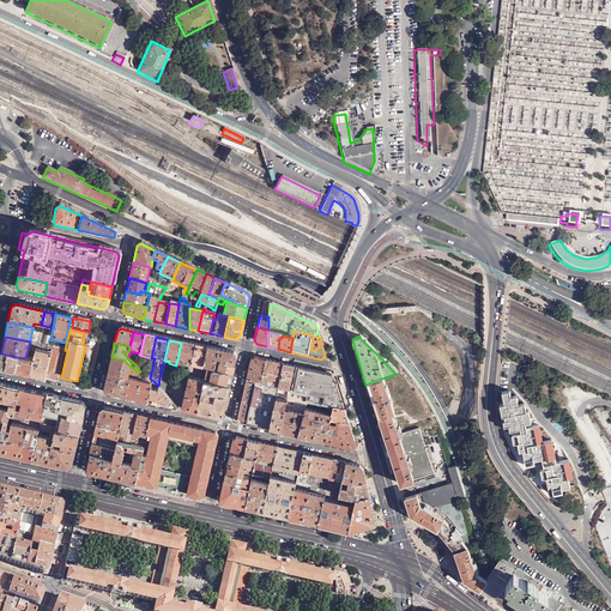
[(189,367),(194,345),(181,343),(176,364),(189,368),(189,367)]
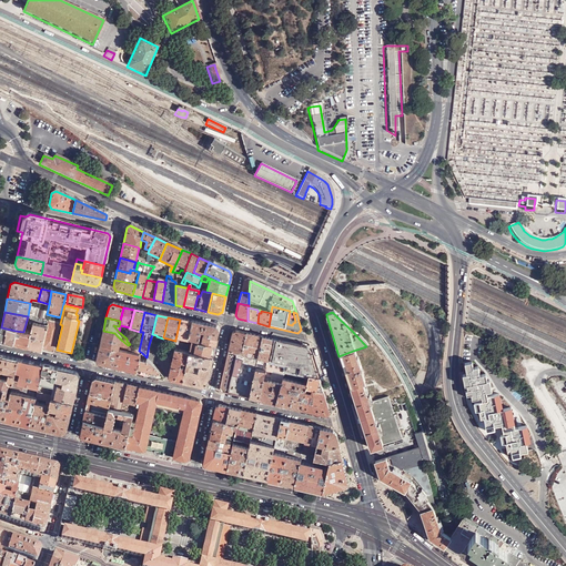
[(59,324),(34,319),(31,333),(27,349),(52,355),(59,324)]
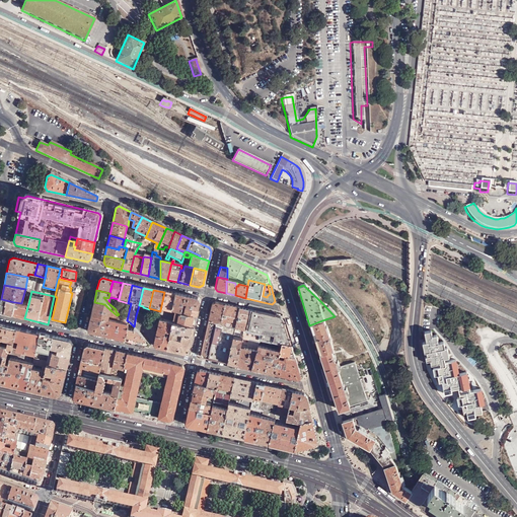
[(170,310),(173,294),(164,292),(160,310),(170,312),(170,310)]
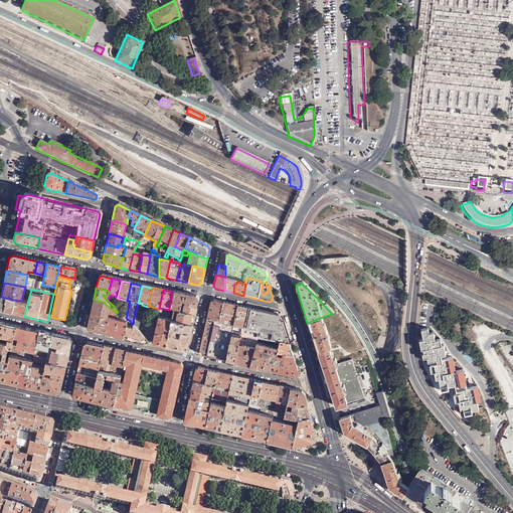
[(181,301),(183,295),(172,292),(169,308),(179,311),(180,304),(181,301)]
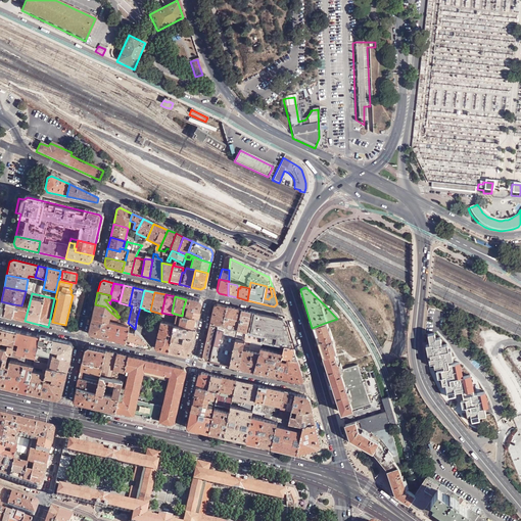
[(186,310),(198,313),(200,305),(198,301),(186,299),(184,305),(187,306),(186,310)]
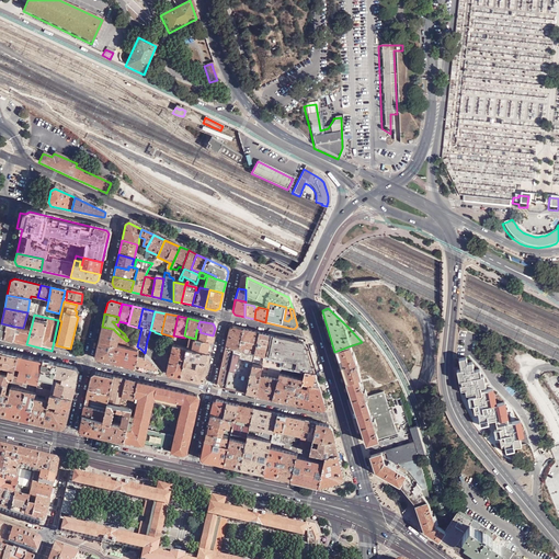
[(15,327),(1,323),(0,327),(0,338),(1,339),(12,342),(15,327)]
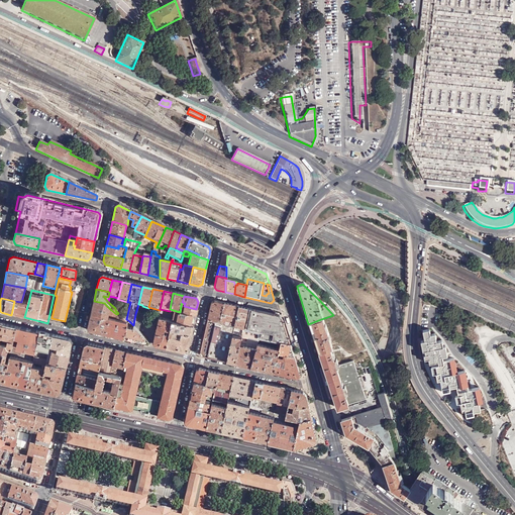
[(24,317),(28,303),(21,302),(14,301),(11,315),(24,317)]
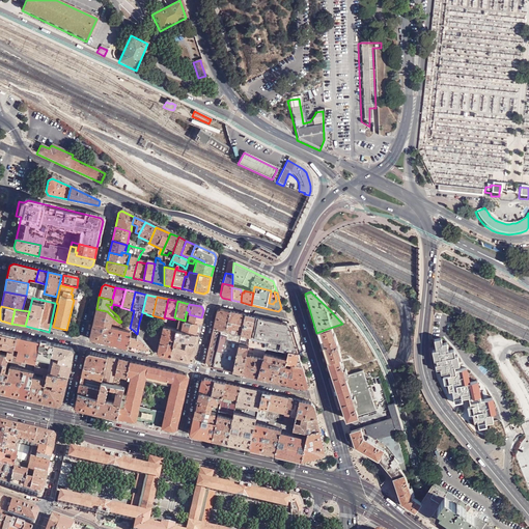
[(92,325),(111,329),(114,318),(107,311),(96,309),(92,325)]
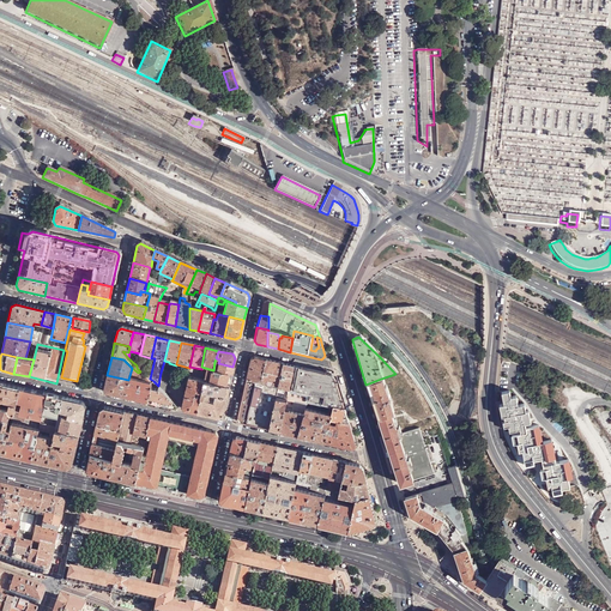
[(259,386),(265,361),(253,358),(249,362),(244,382),(259,386)]
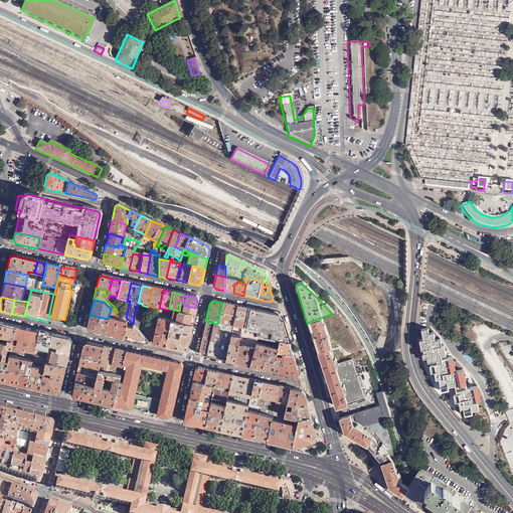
[(237,307),(222,303),(217,324),(232,327),(237,307)]
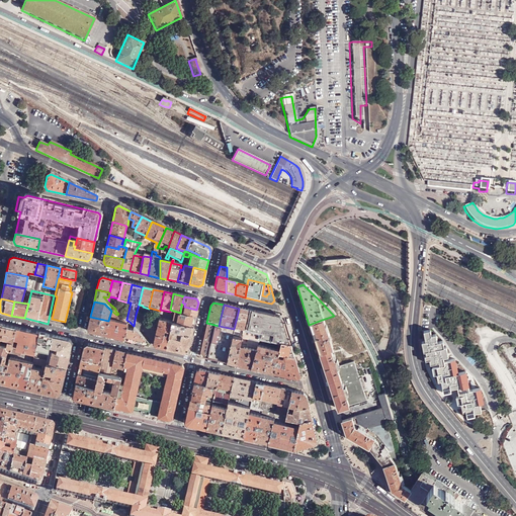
[(194,318),(196,310),(184,307),(181,306),(180,313),(180,315),(194,318)]
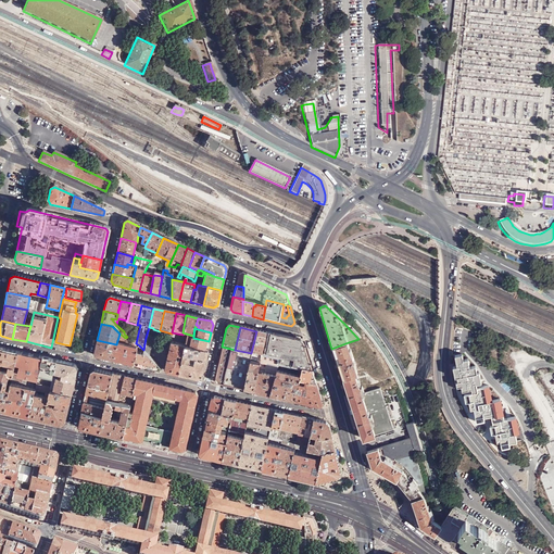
[(266,334),(256,331),(251,353),(249,362),(259,364),(261,353),(266,334)]
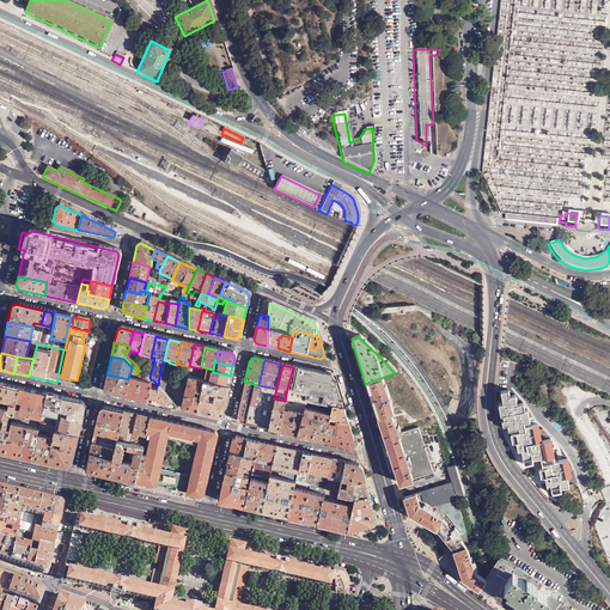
[(146,377),(147,374),(148,371),(136,366),(136,367),(140,371),(146,377)]
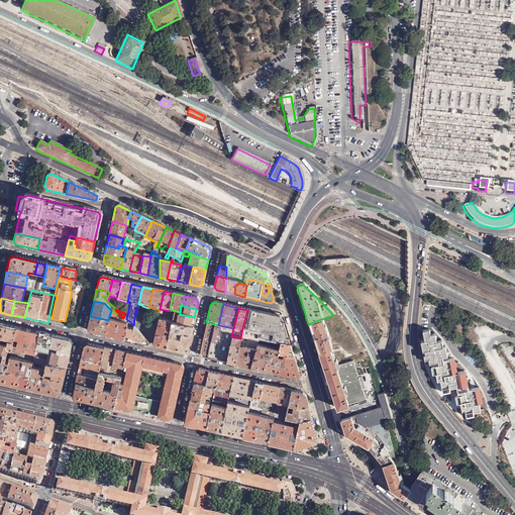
[(105,335),(124,340),(127,328),(128,325),(126,324),(129,321),(126,319),(124,316),(123,318),(118,313),(116,314),(111,310),(108,320),(105,335)]
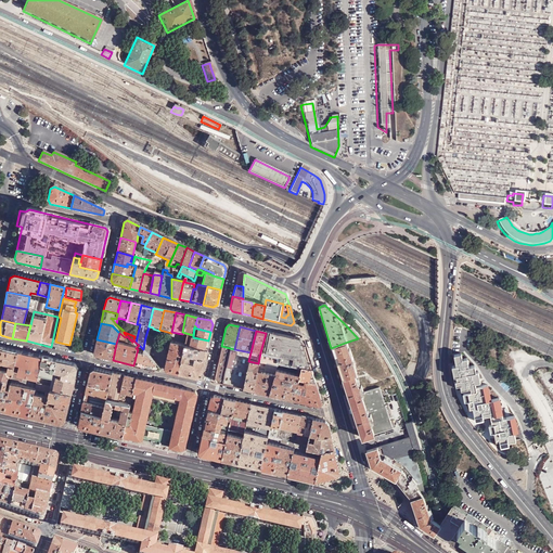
[(298,341),(266,333),(260,352),(279,357),(278,362),(291,365),(292,360),(308,363),(301,344),(298,341)]
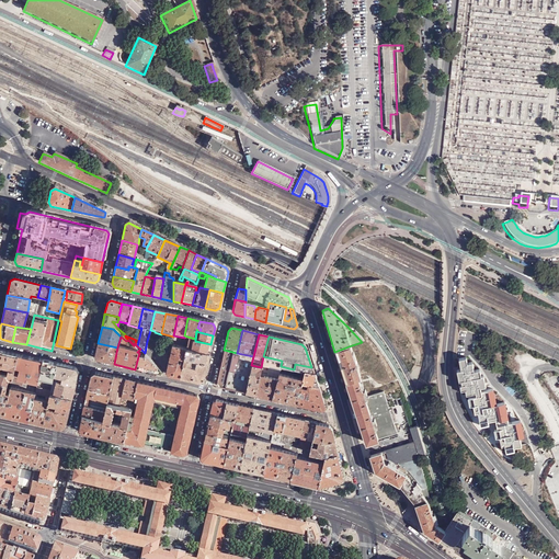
[(144,355),(150,362),(153,349),(156,345),(162,348),(164,340),(160,339),(159,343),(147,341),(145,353),(144,355)]
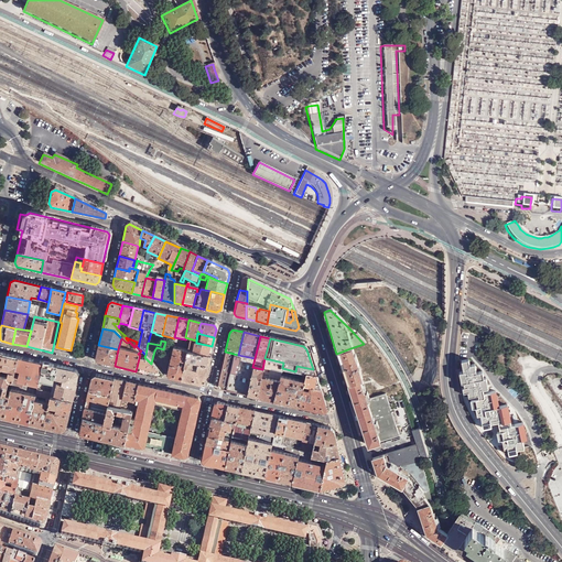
[(211,357),(212,346),(196,343),(190,342),(186,352),(211,357)]
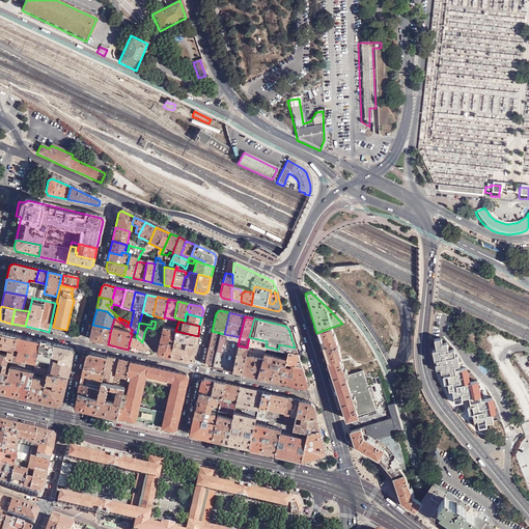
[(353,339),(342,324),(330,328),(334,340),(335,340),(337,345),(336,345),(340,359),(361,352),(353,339)]
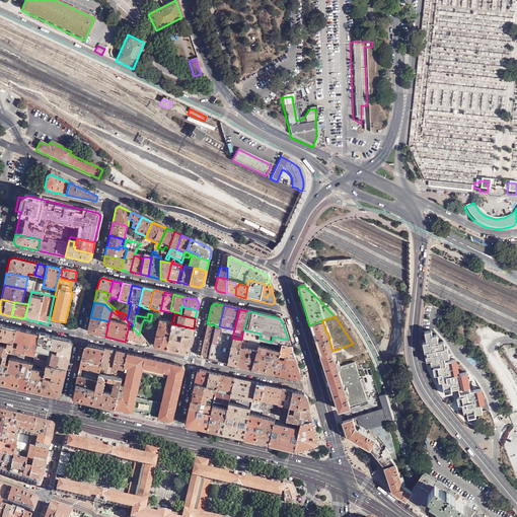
[(89,334),(105,337),(108,321),(90,317),(87,330),(89,334)]
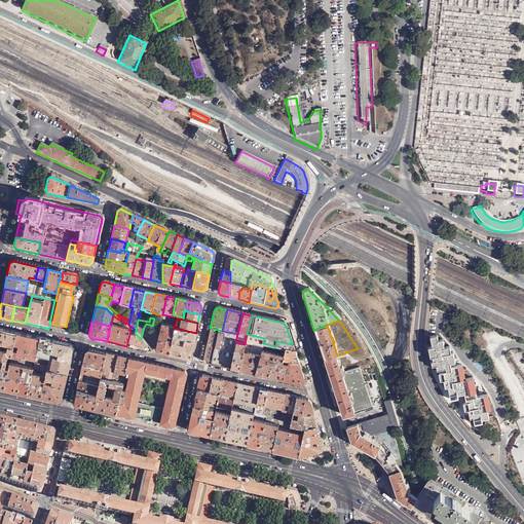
[(173,336),(174,328),(160,325),(160,327),(157,326),(156,333),(158,333),(155,349),(156,352),(167,356),(173,336)]
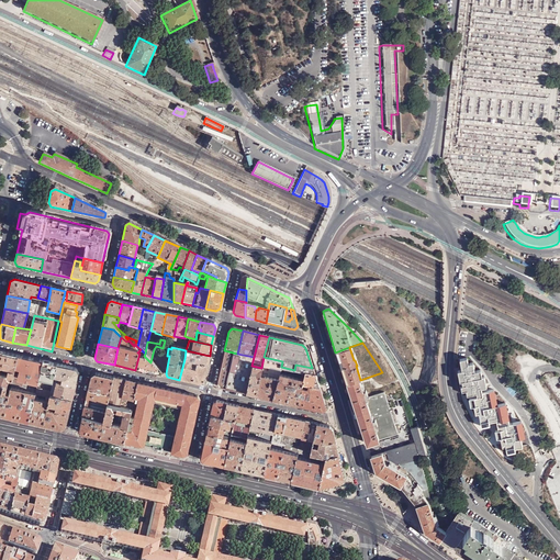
[(349,347),(335,353),(346,384),(358,380),(360,380),(356,366),(357,366),(355,360),(354,360),(349,347)]
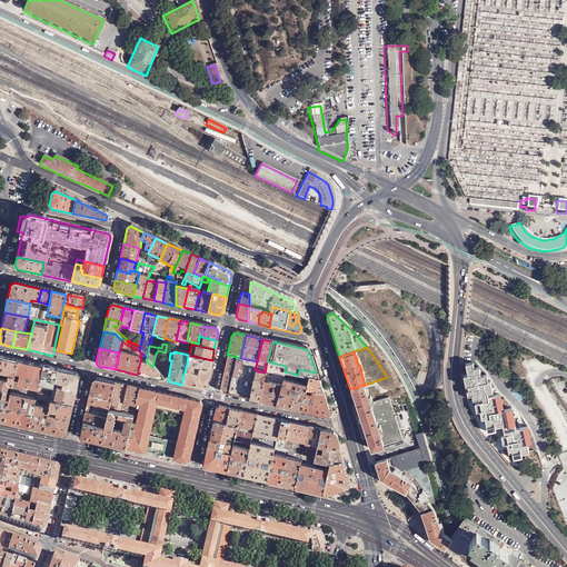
[(209,369),(212,360),(188,355),(187,364),(209,369)]
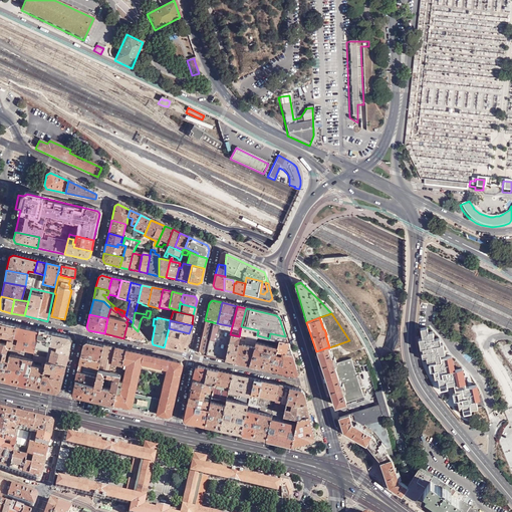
[(232,326),(217,323),(205,320),(198,352),(200,355),(225,361),(230,334),(232,326)]
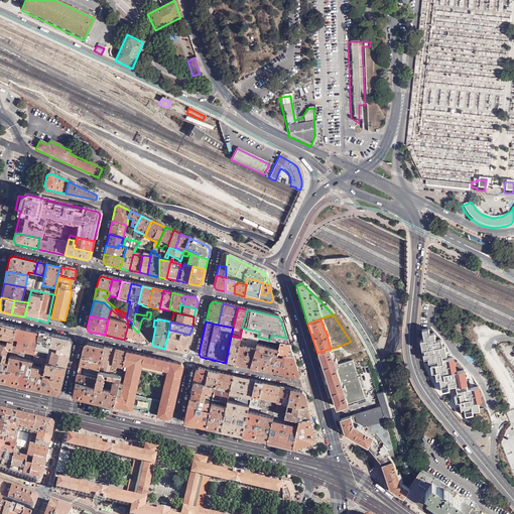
[(0,339),(13,342),(16,328),(0,324),(0,339)]
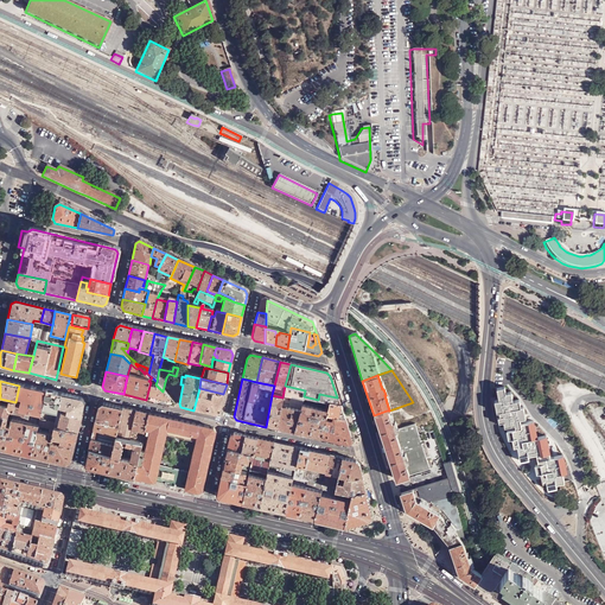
[(146,400),(173,406),(174,403),(163,392),(155,384),(155,387),(150,386),(146,400)]
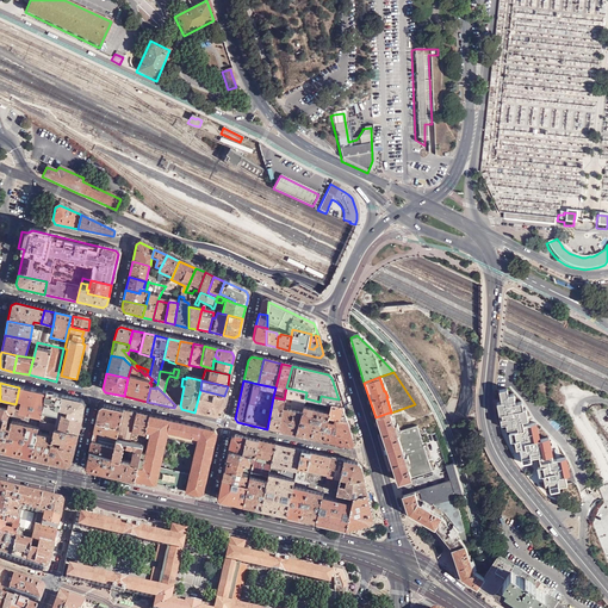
[(45,394),(19,388),(16,404),(12,417),(38,423),(39,422),(45,394)]
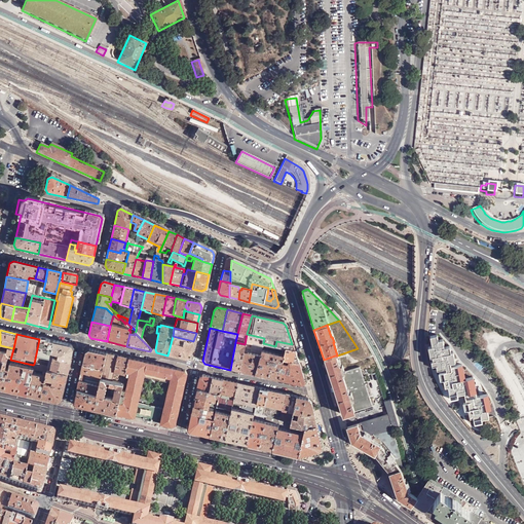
[(264,338),(247,334),(245,344),(238,372),(255,375),(261,351),(263,343),(264,338)]
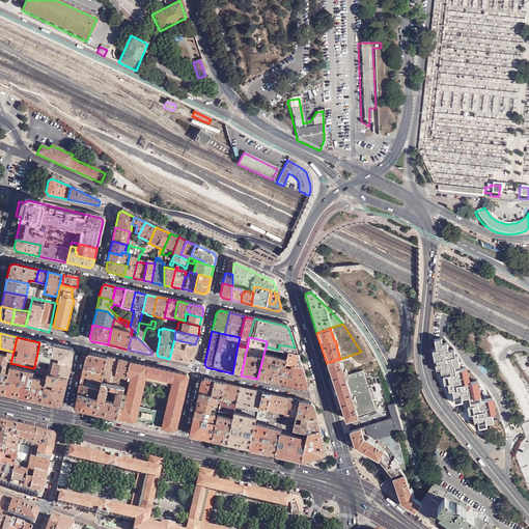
[(192,361),(195,344),(174,339),(169,359),(186,363),(192,361)]
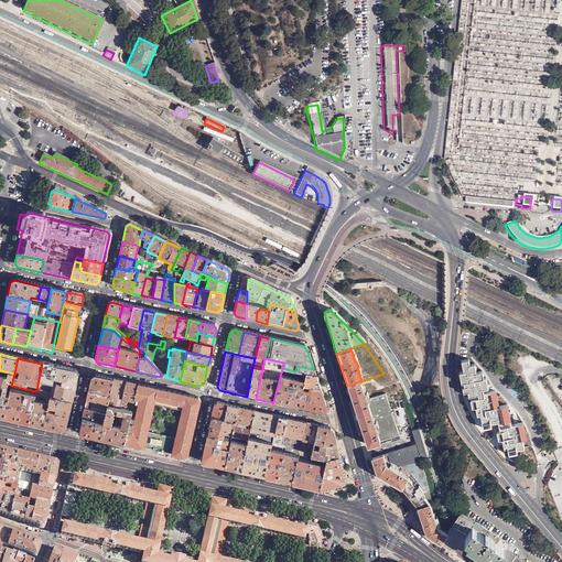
[(56,367),(42,364),(36,390),(51,393),(53,384),(56,367)]
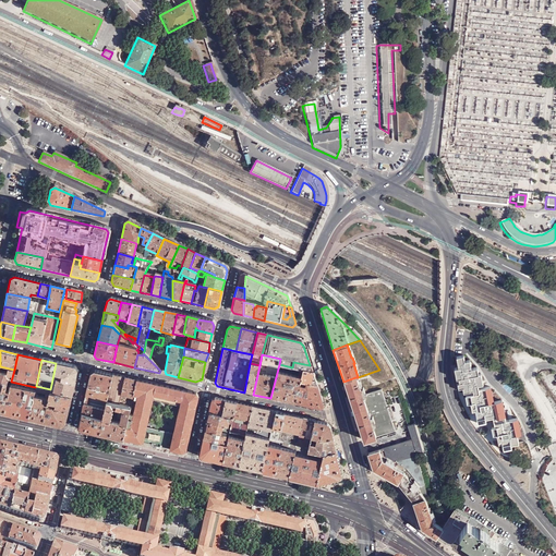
[(312,372),(310,365),(293,362),(292,367),(302,370),(312,372)]
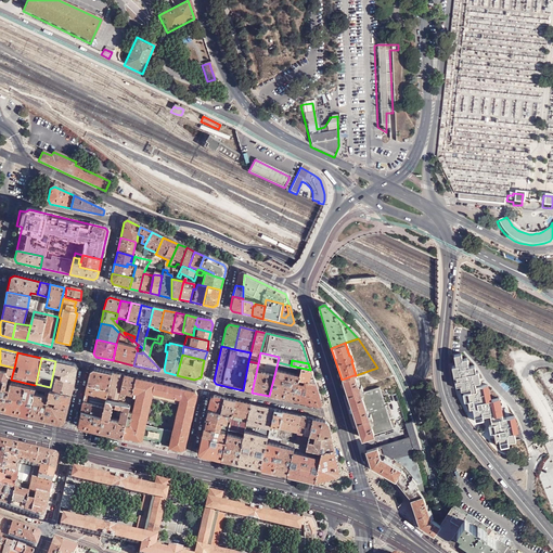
[(66,363),(55,361),(52,377),(73,382),(76,369),(74,365),(66,363)]
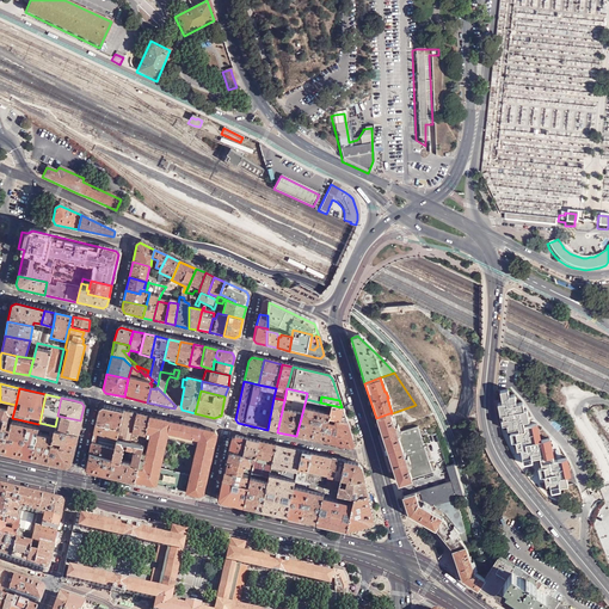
[(274,398),(268,430),(277,432),(284,400),(274,398)]
